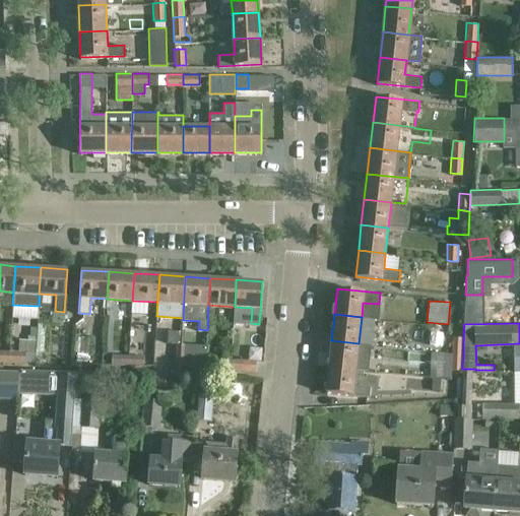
[(463,337),(452,337),(451,352),(463,355),(463,350),(463,337)]
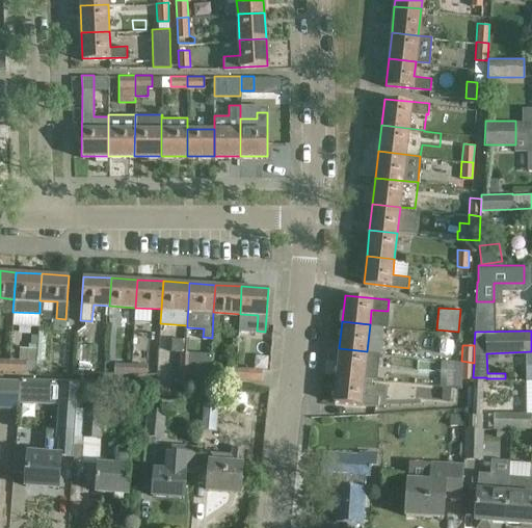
[(10,358),(9,370),(25,371),(25,370),(35,370),(36,360),(35,360),(36,347),(19,346),(18,359),(10,358)]
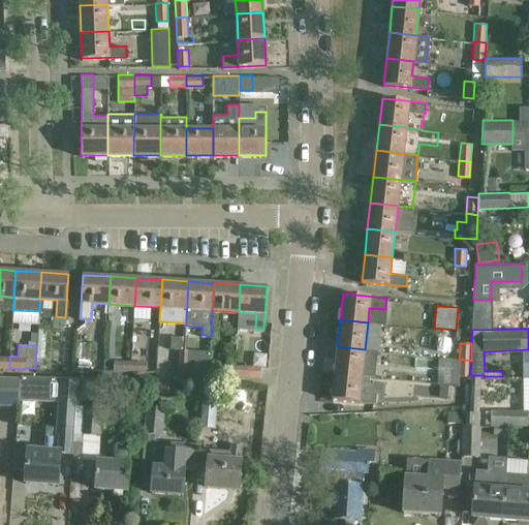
[(335,372),(362,375),(365,349),(337,346),(335,372)]
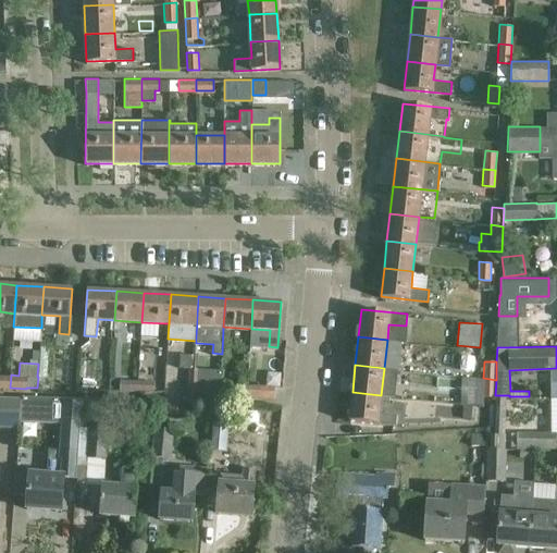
[(198,385),(198,402),(219,403),(221,377),(221,369),(194,368),(188,368),(187,385),(198,385)]
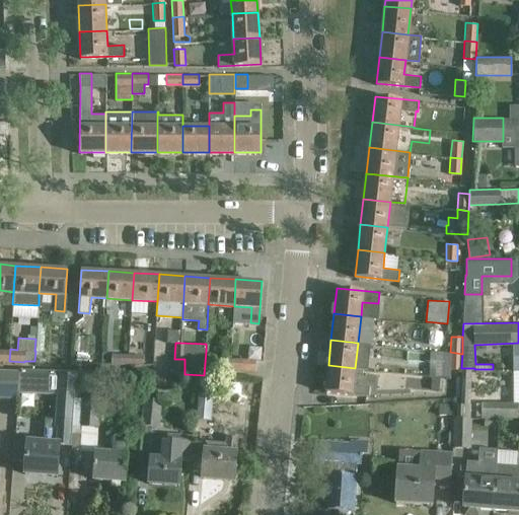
[(0,360),(9,361),(10,349),(0,348),(0,360)]
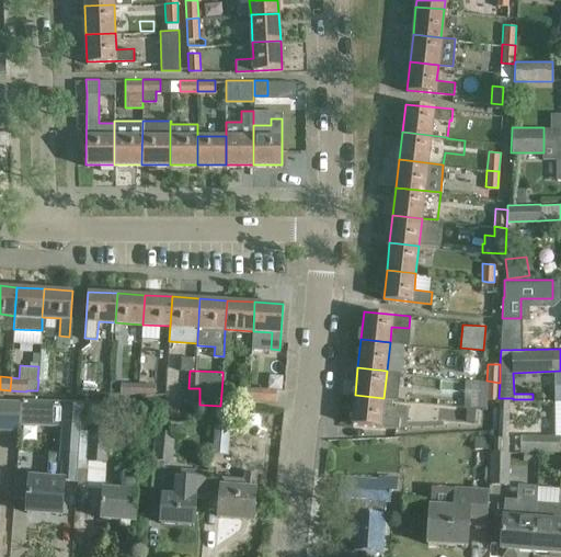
[(137,394),(138,382),(121,381),(119,393),(137,394)]
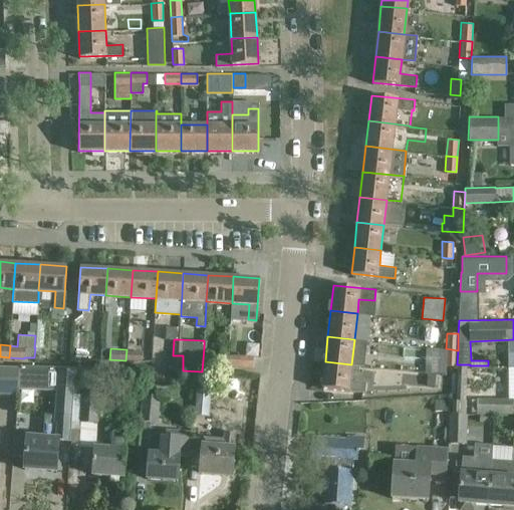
[(445,364),(457,364),(458,350),(446,348),(445,364)]
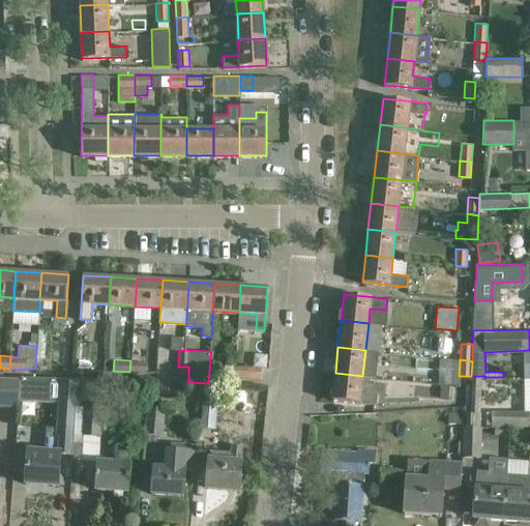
[(147,361),(130,360),(129,372),(146,373),(147,361)]
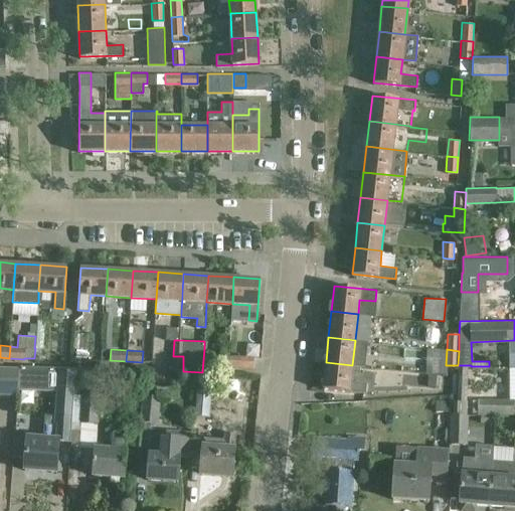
[(212,363),(229,364),(229,353),(213,352),(212,363)]
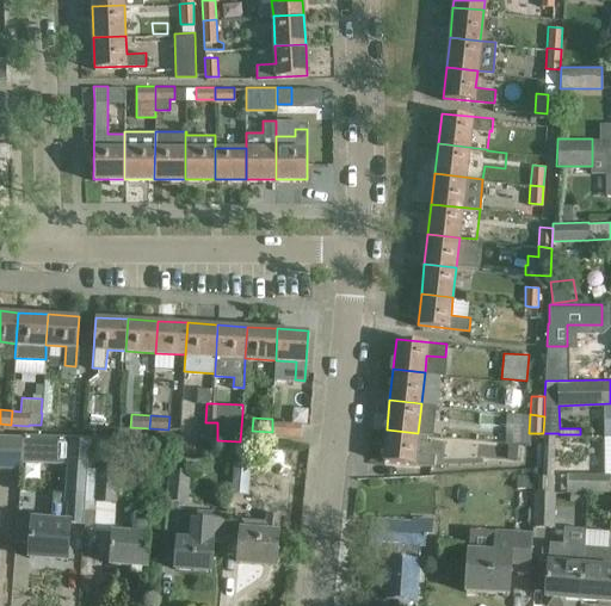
[(272,419),(272,432),(300,434),(301,421),(272,419)]
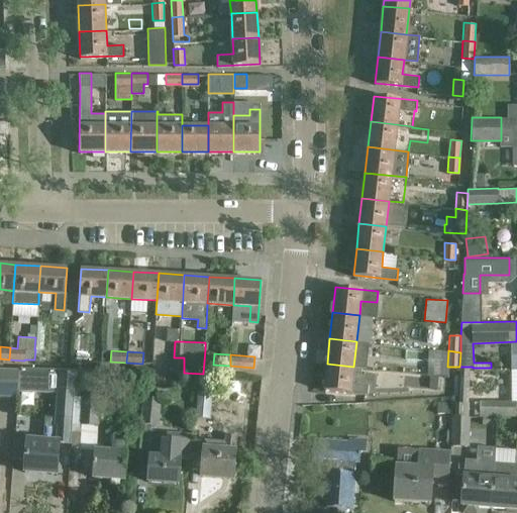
[(174,373),(184,373),(184,357),(174,357),(174,373)]
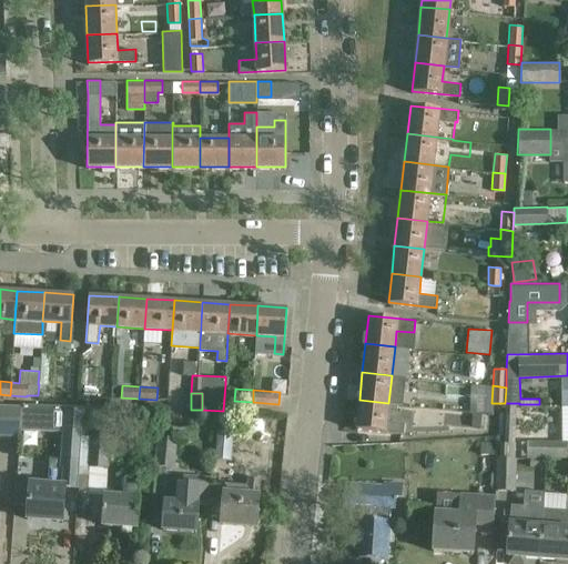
[(388,403),(359,400),(356,429),(403,433),(405,422),(387,420),(388,403)]
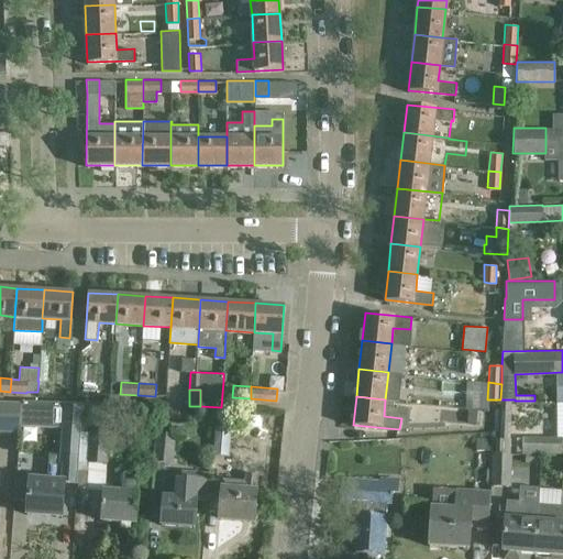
[(21,401),(1,399),(0,418),(0,428),(19,429),(21,401)]
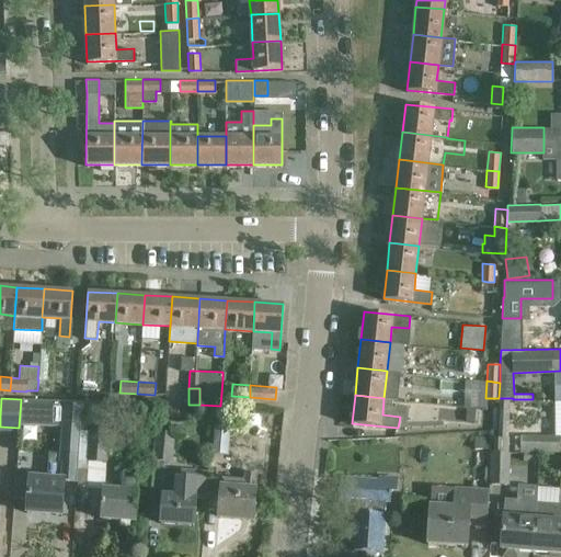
[(493,451),(507,452),(508,436),(507,436),(508,400),(499,400),(497,436),(493,436),(493,451)]
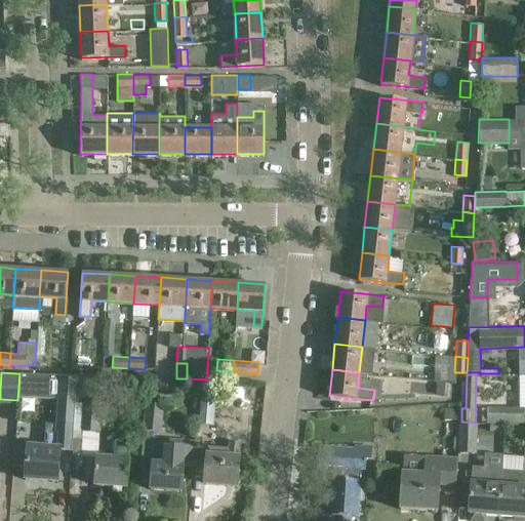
[(13,464),(26,465),(25,478),(57,480),(59,447),(72,448),(75,402),(77,378),(59,376),(56,425),(45,424),(43,446),(14,444),(13,464)]
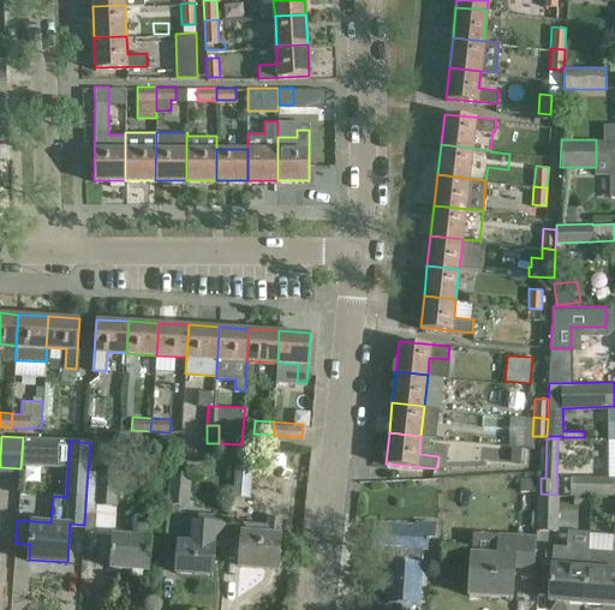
[(186,444),(186,456),(204,456),(204,444),(186,444)]
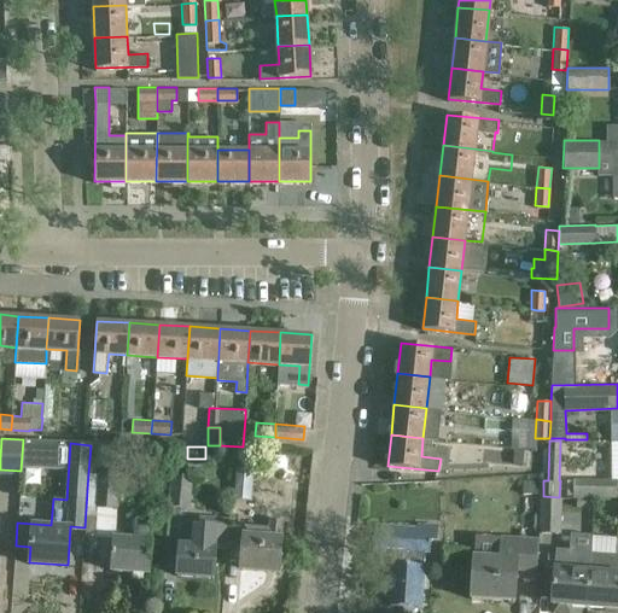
[(254,467),(238,466),(234,497),(252,498),(254,467)]
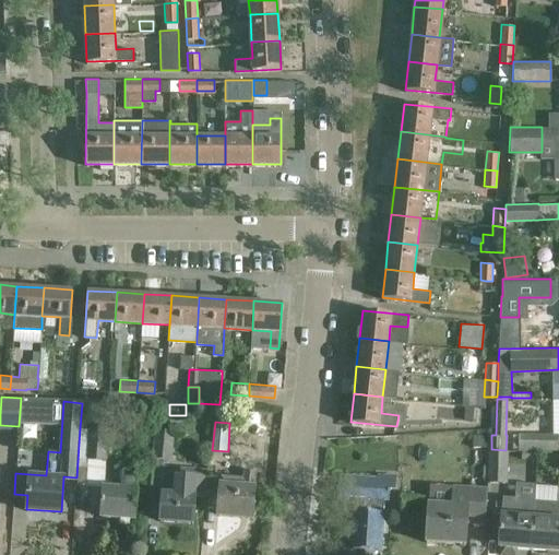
[(108,426),(88,425),(88,429),(86,459),(90,459),(106,460),(108,426)]
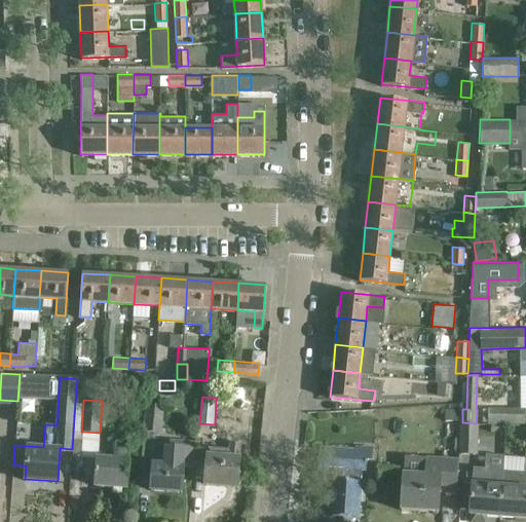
[(72,450),(72,453),(82,454),(84,432),(81,432),(83,404),(75,403),(72,449),(72,450)]
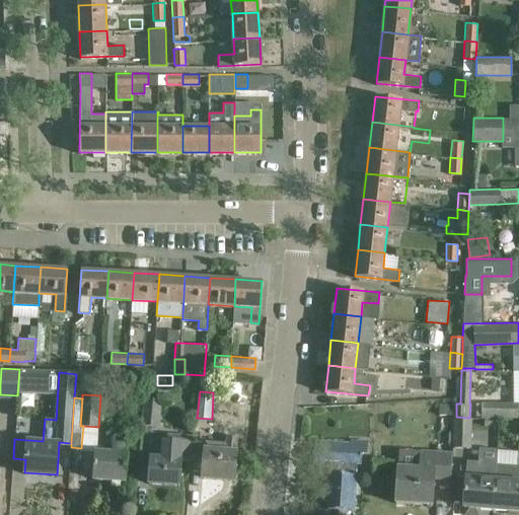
[(161,399),(146,398),(143,424),(159,426),(161,399)]
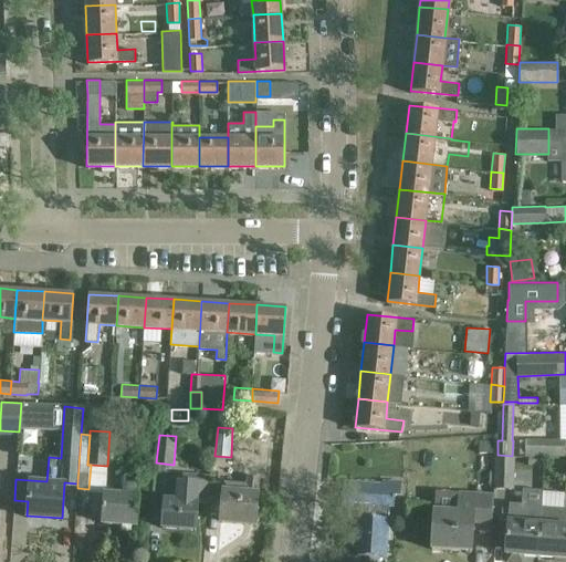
[(565,438),(524,437),(524,444),(517,444),(517,454),(524,454),(564,454),(565,438)]
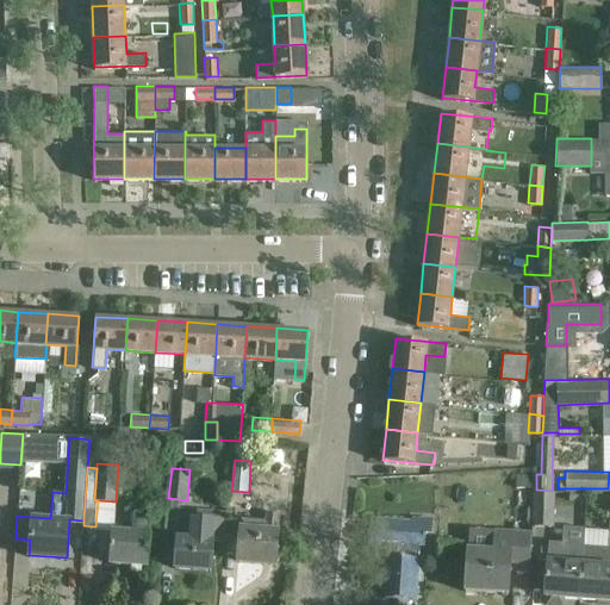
[(534,473),(516,473),(515,486),(534,487),(534,473)]
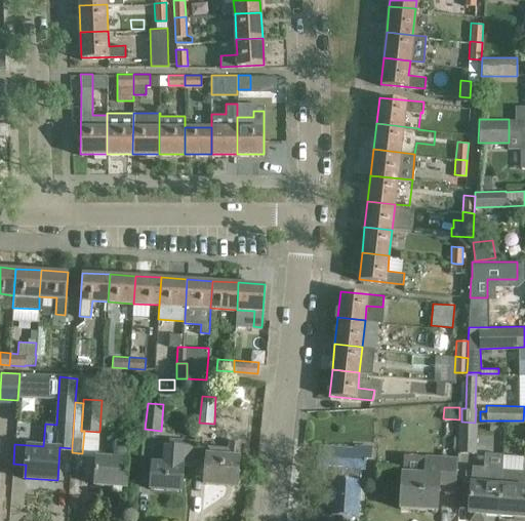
[(461,422),(459,422),(458,451),(476,452),(477,423),(475,423),(461,422)]
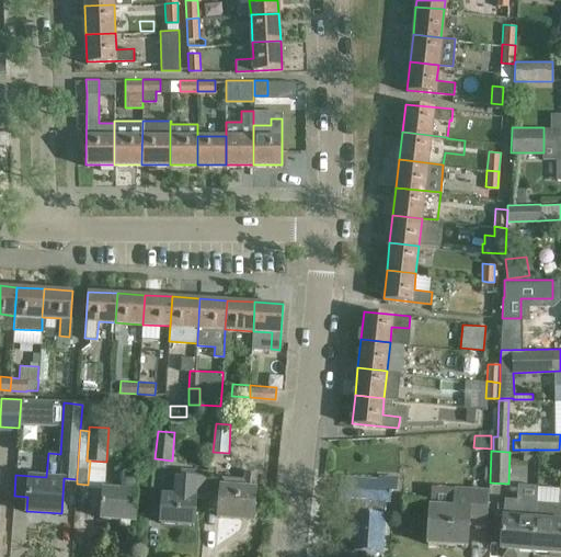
[(102,495),(101,516),(134,519),(136,497),(136,489),(135,489),(136,472),(123,470),(122,489),(103,488),(102,495)]
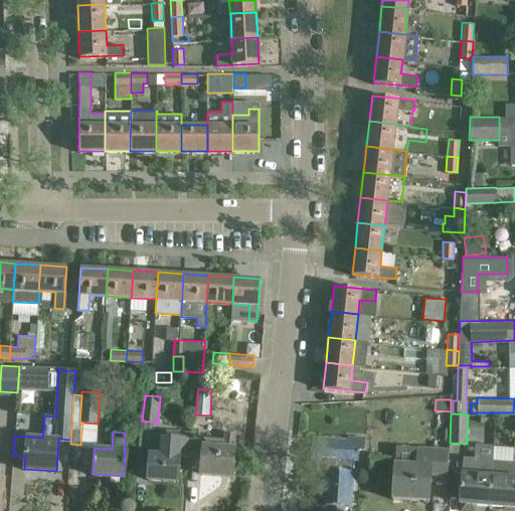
[(179,432),(178,439),(150,436),(149,452),(149,458),(147,478),(177,480),(179,461),(179,456),(189,457),(190,438),(191,433),(179,432)]
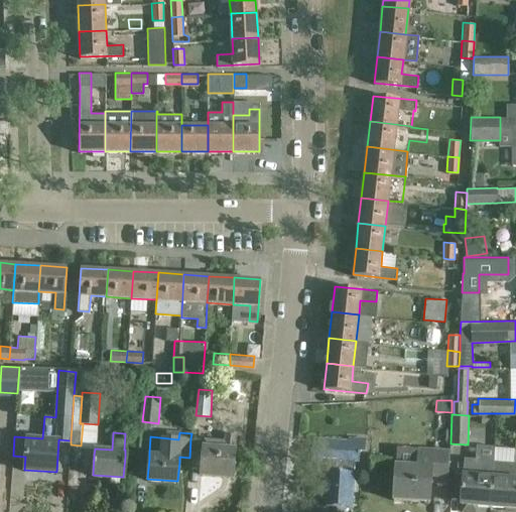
[(236,433),(225,432),(225,438),(204,437),(201,474),(233,476),(235,450),(234,450),(236,433)]
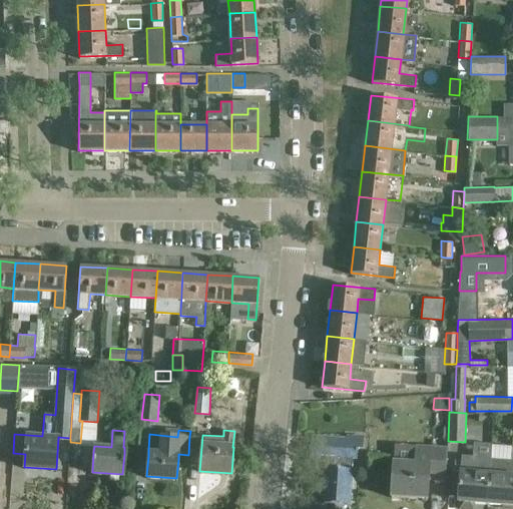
[(364,435),(347,434),(347,437),(311,435),(309,457),(322,458),(321,467),(320,467),(319,484),(324,485),(323,501),(349,503),(352,460),(357,460),(358,445),(363,446),(364,435)]
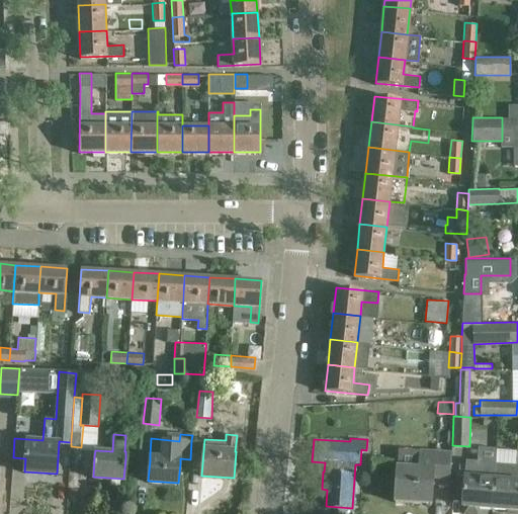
[(480,445),(480,459),(515,461),(516,447),(480,445)]
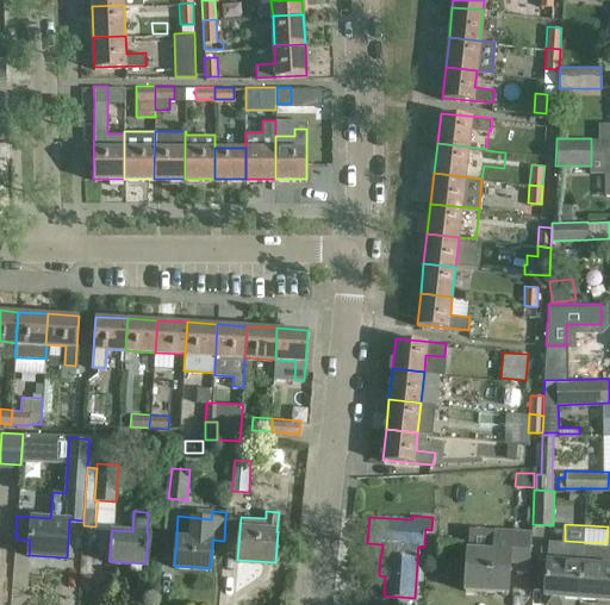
[(466,566),(465,590),(508,592),(509,568),(529,569),(530,546),(531,530),(495,528),(468,526),(467,550),(466,566)]
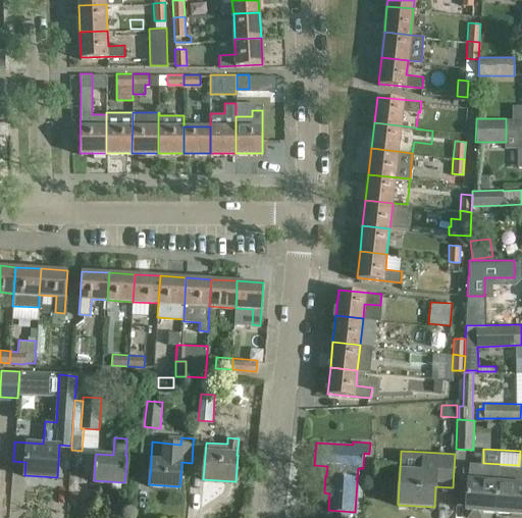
[(496,511),(496,510),(500,465),(472,463),(470,477),(468,477),(466,509),(496,511)]
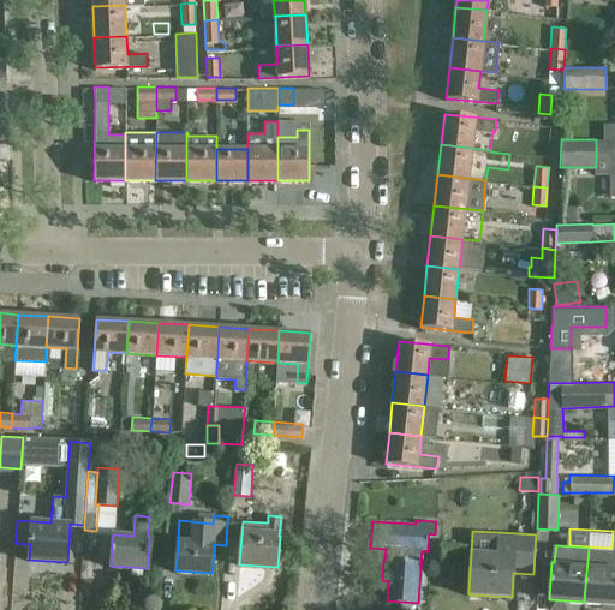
[(614,549),(589,548),(584,600),(584,602),(614,604),(614,549)]
